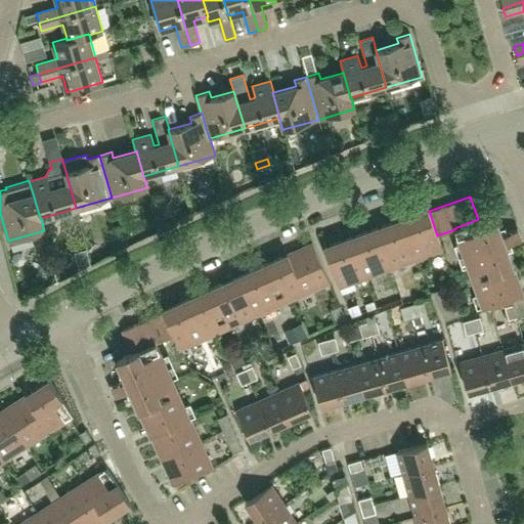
[(437,235),(429,211),(428,210),(401,219),(416,259),(442,250),(437,235)]
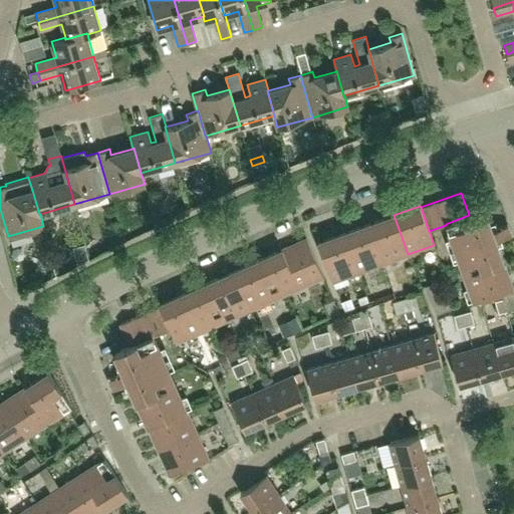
[(455,250),(509,230),(507,225),(493,231),(485,210),(469,215),(446,224),(446,225),(455,250)]
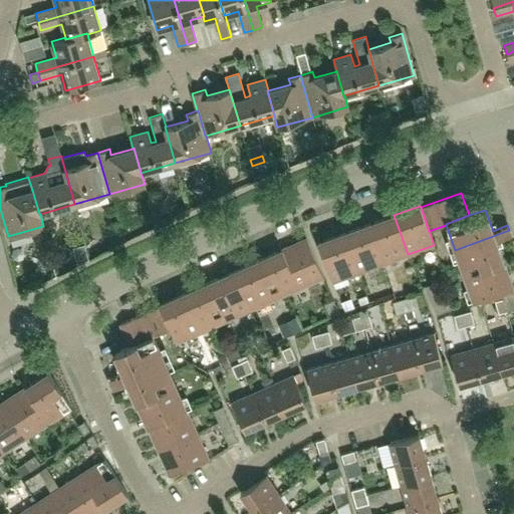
[(408,254),(394,215),(368,224),(382,263),(408,254)]
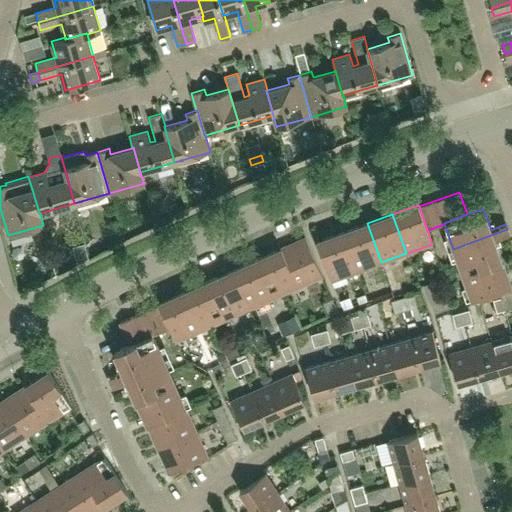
[(381,262),(367,223),(342,232),(356,271),(381,262)]
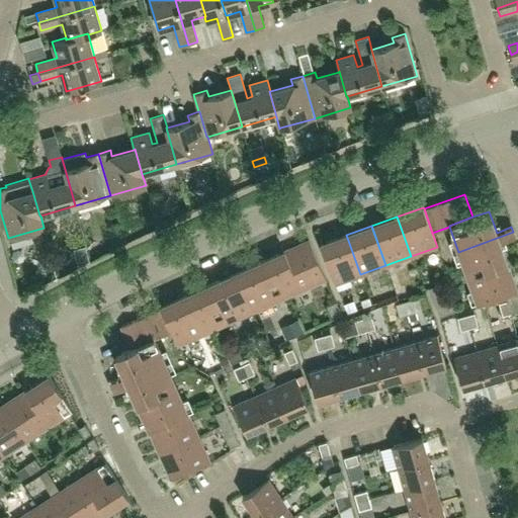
[(507,262),(503,250),(500,242),(514,237),(513,232),(458,252),(467,276),(507,262)]
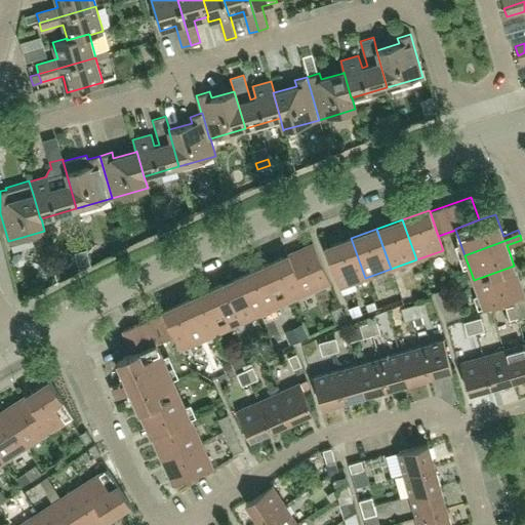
[(365,278),(351,238),(324,247),(339,288),(365,278)]
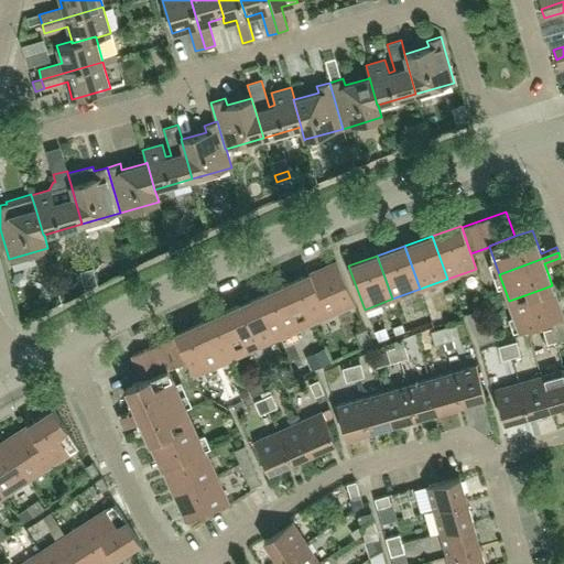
[(355,304),(336,262),(308,274),(327,316),(355,304)]
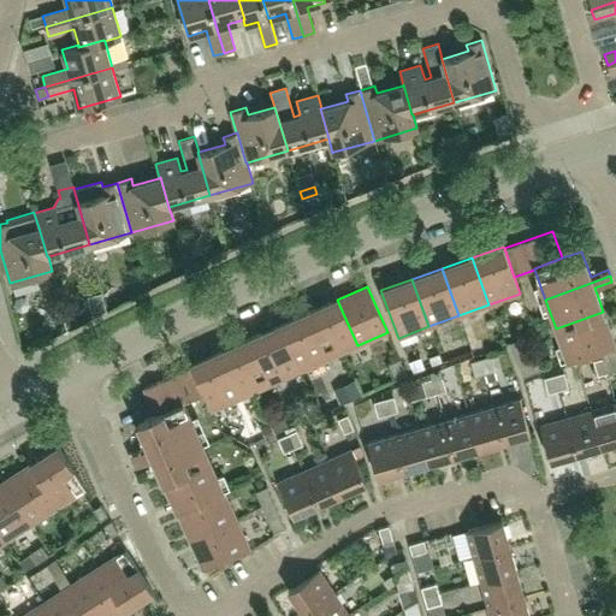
[(357,345),(337,300),(308,313),(329,359),(357,345)]
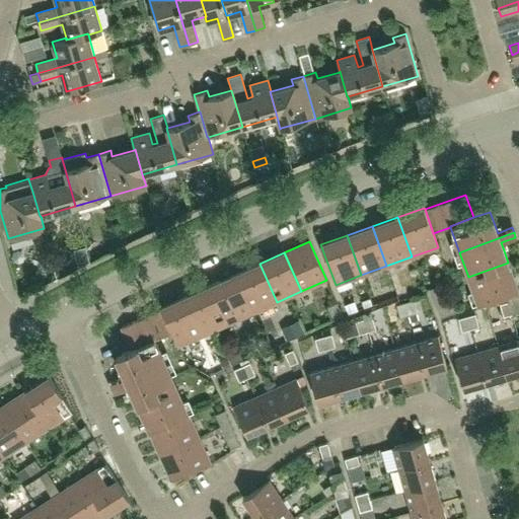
[(518,289),(508,263),(468,277),(477,303),(518,289)]
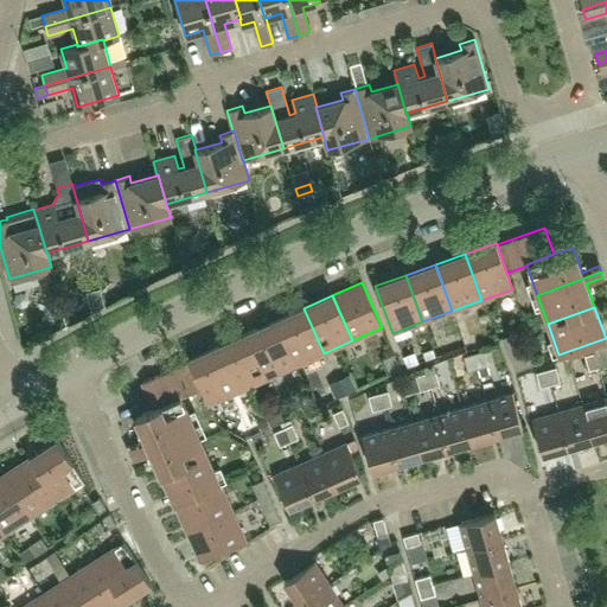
[(324,353),(304,308),(275,320),(295,365),(324,353)]
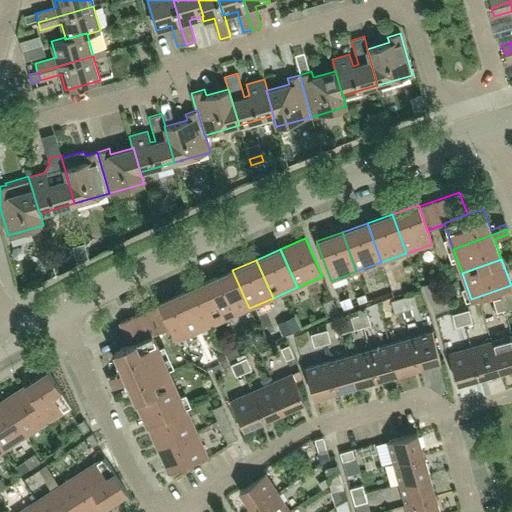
[(249,308),(232,270),(208,281),(225,319),(249,308)]
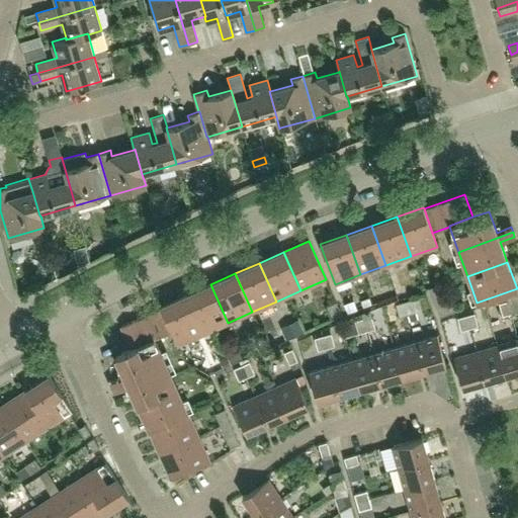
[(228,323),(210,284),(185,295),(202,334),(228,323)]
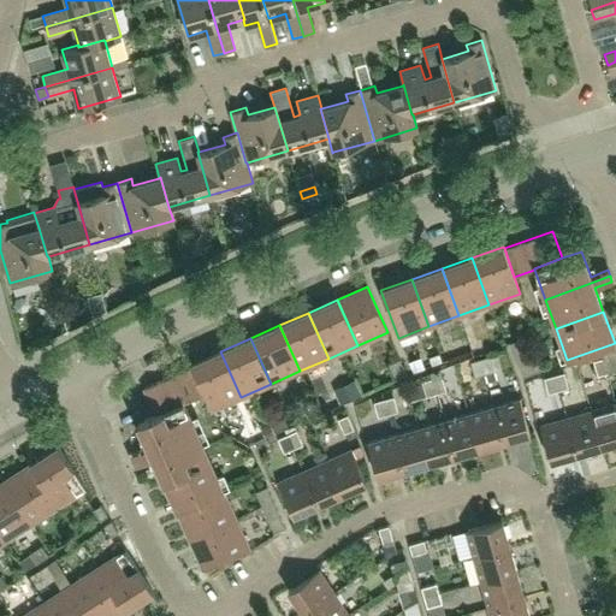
[(523,377),(542,369),(531,341),(513,348),(523,377)]
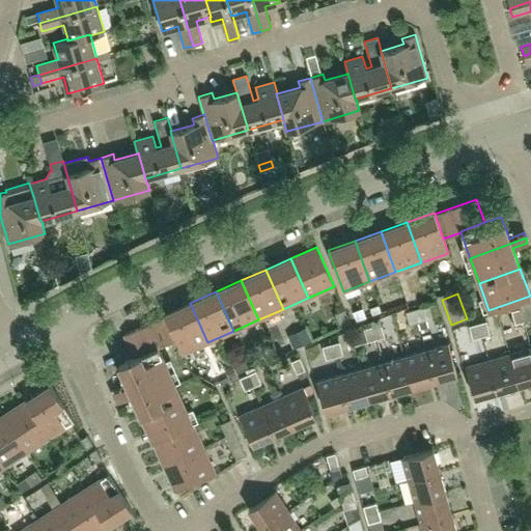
[(207,342),(190,303),(164,314),(165,316),(175,340),(182,354),(207,342)]
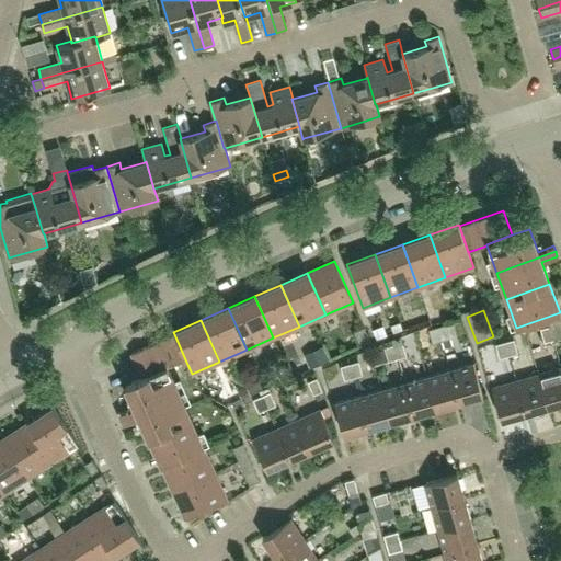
[(560,333),(558,323),(549,327),(553,340),(560,336),(560,333)]
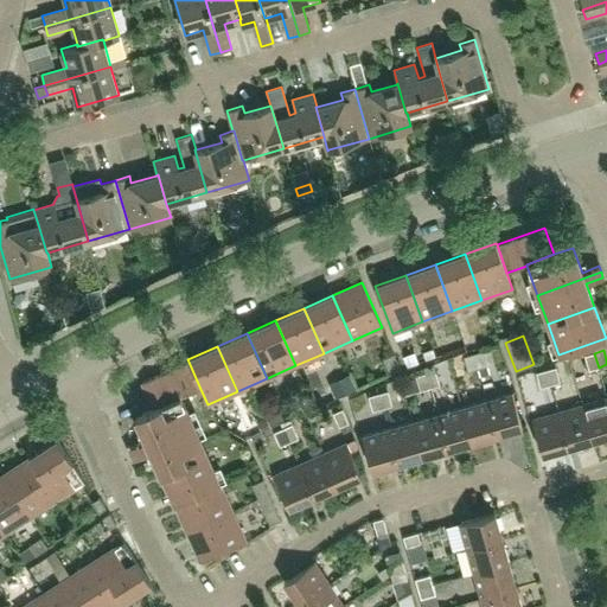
[(483,351),(473,353),(478,369),(487,366),(483,351)]
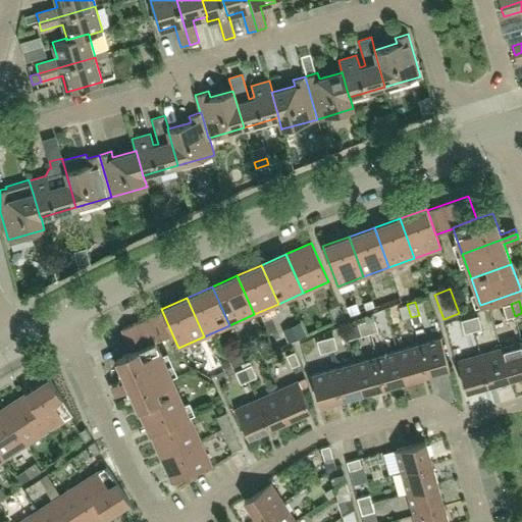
[(345,318),(338,304),(329,309),(335,322),(345,318)]
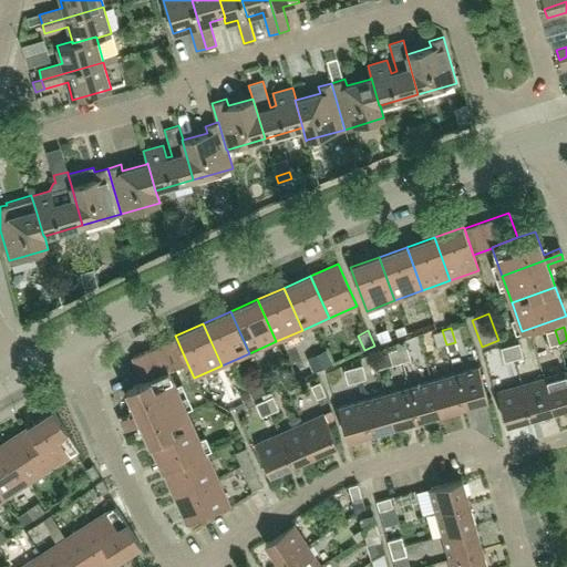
[(436,347),(446,344),(442,330),(433,333),(436,347)]
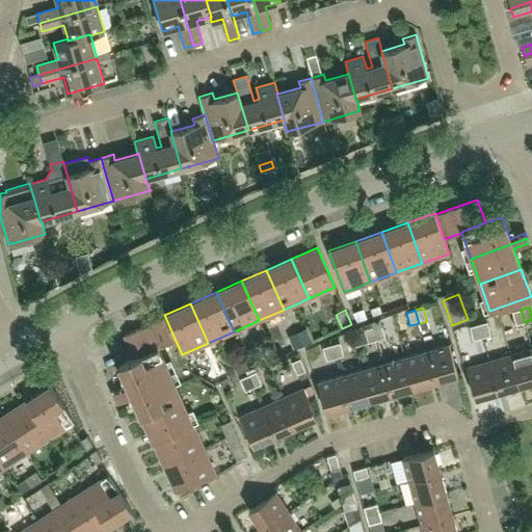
[(521,310),(511,312),(515,324),(525,322),(521,310)]
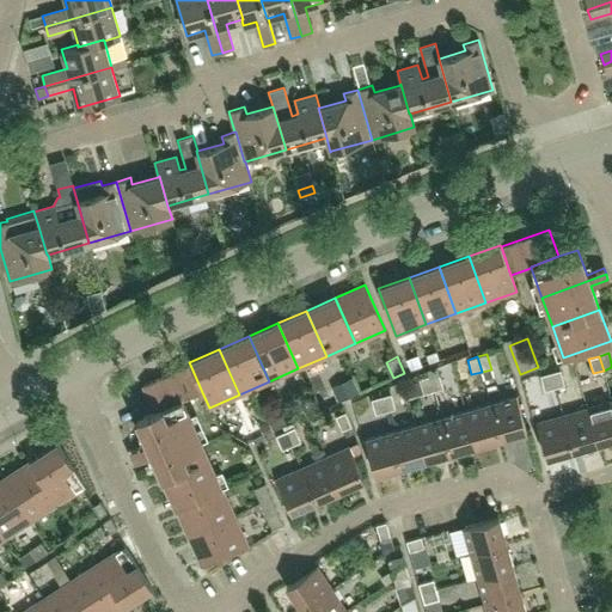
[(202,392),(190,365),(144,385),(154,411),(182,399),(183,401),(202,392)]
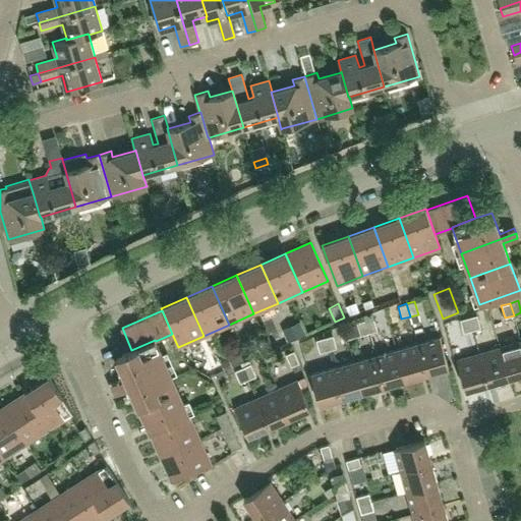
[(363,315),(364,321),(368,333),(378,331),(371,312),(363,315)]
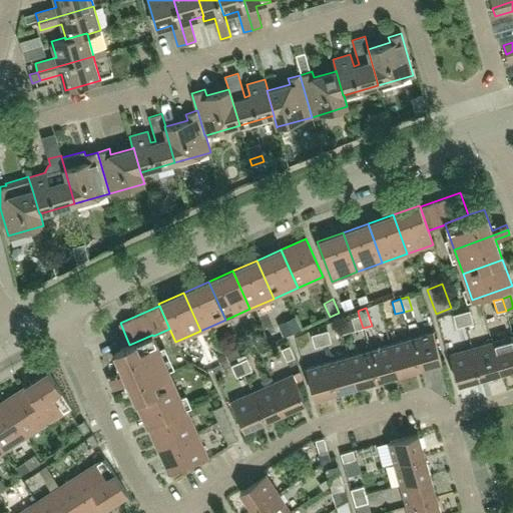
[(470,311),(461,313),(465,326),(473,323),(470,311)]
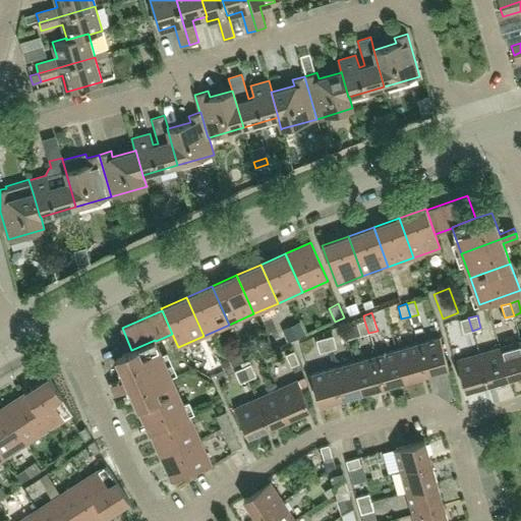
[(464,333),(472,331),(468,317),(460,321),(464,333)]
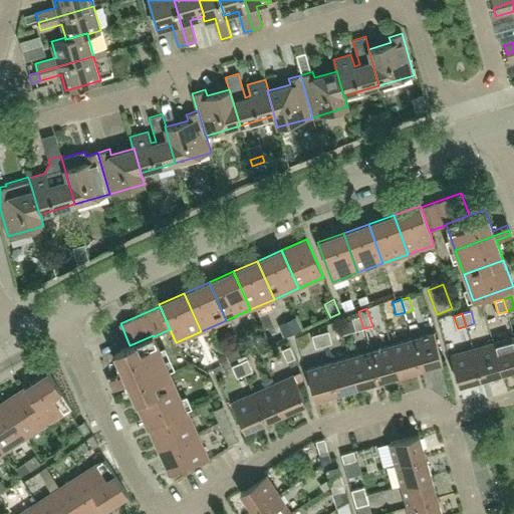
[(355,331),(363,328),(359,316),(351,318),(355,331)]
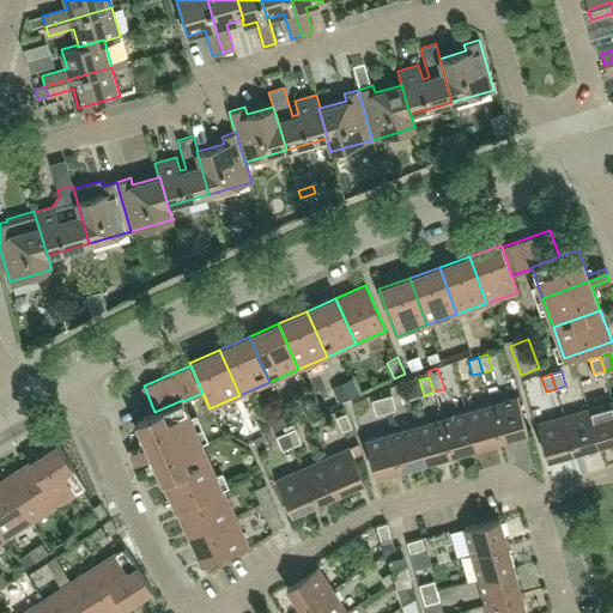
[(332,387),(339,402),(359,393),(353,378),(332,387)]
